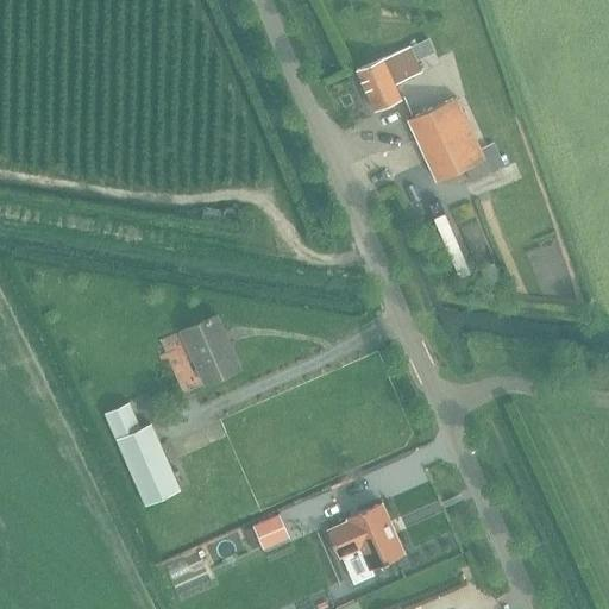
[(357,70),(374,110),(401,98),(395,83),(422,71),(410,45),(357,70)]
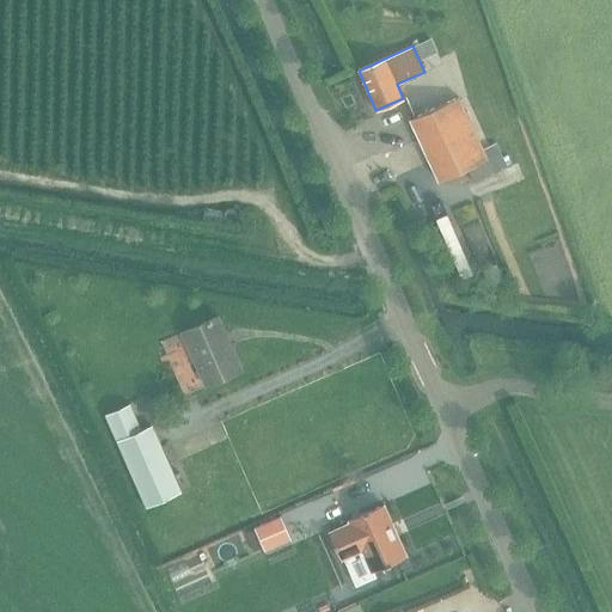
[(410,117),(441,181),(489,157),(459,95),(410,117)]
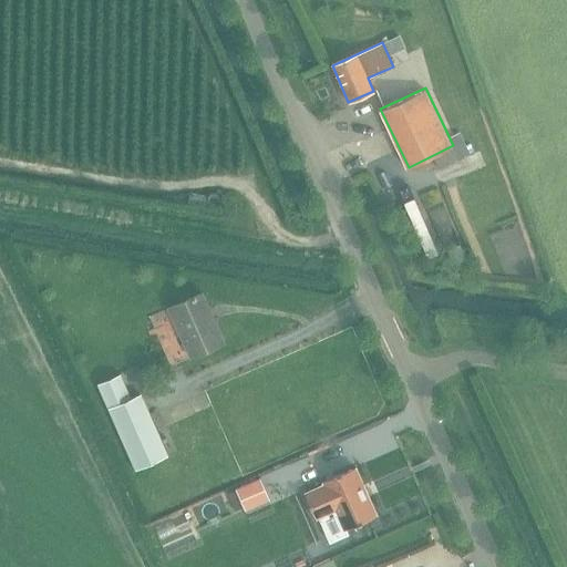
[(168,308),(192,357),(226,340),(203,291),(168,308)]
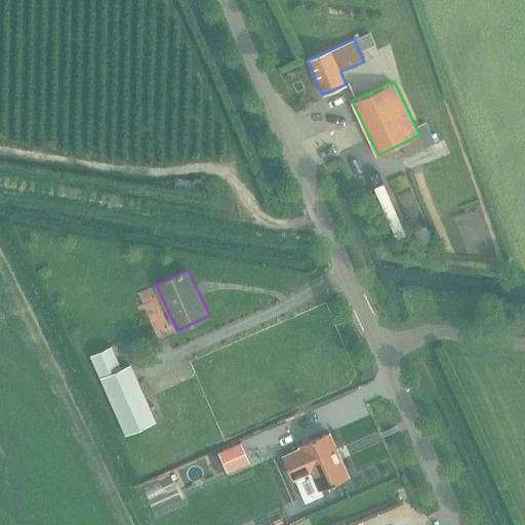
[(130,365),(120,369),(111,347),(90,356),(125,435),(155,421),(130,365)]
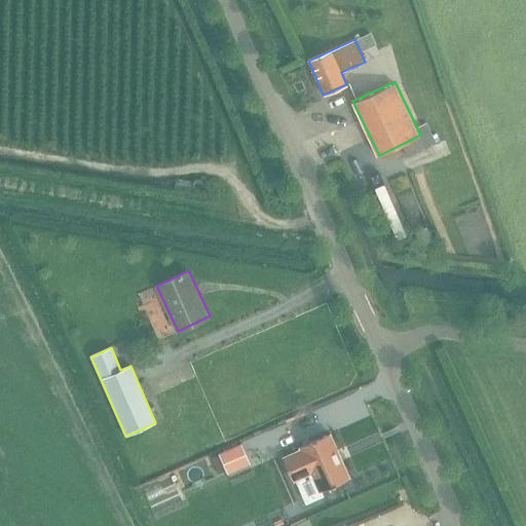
[(318,493),(350,480),(331,435),(299,449),(300,451),(282,459),(292,483),(310,476),(318,493)]
